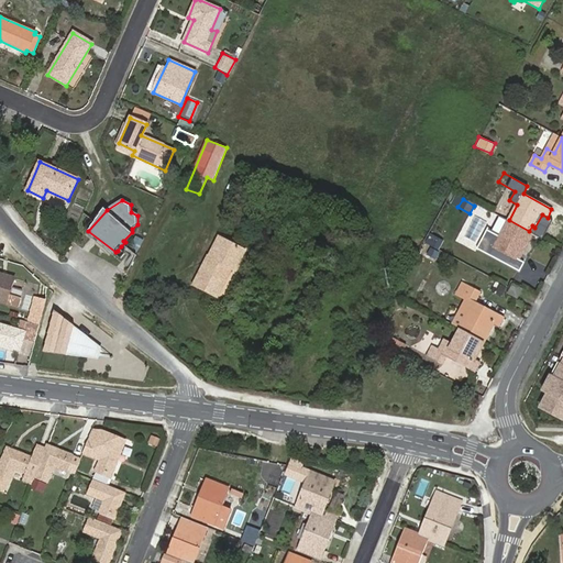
[(526,236),(529,231),(509,220),(500,236),(493,232),(488,242),(482,239),(477,247),(492,255),(496,247),(523,262),(528,254),(522,252),(529,239),(526,236)]
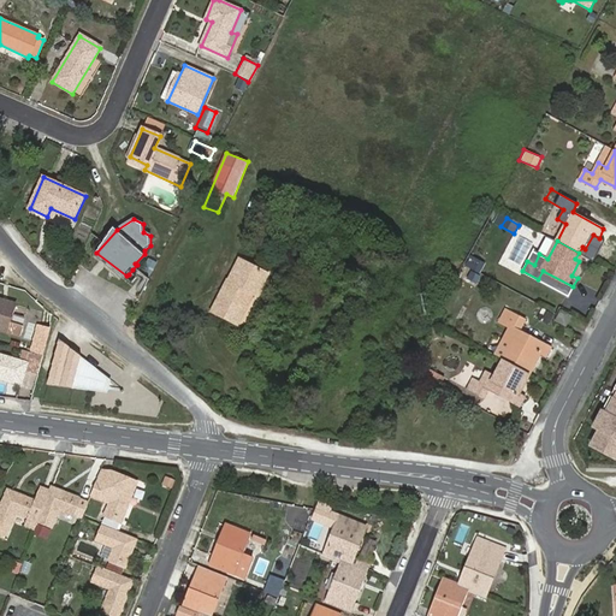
[(463,266),(479,273),(484,262),(469,256),(463,266)]
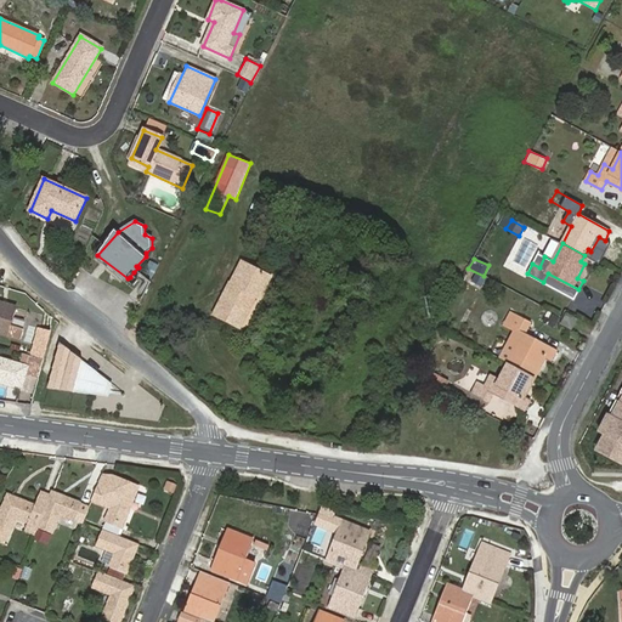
[(261,298),(271,277),(242,261),(231,283),(236,286),(226,304),(221,300),(214,314),(241,327),(256,297),(261,298)]
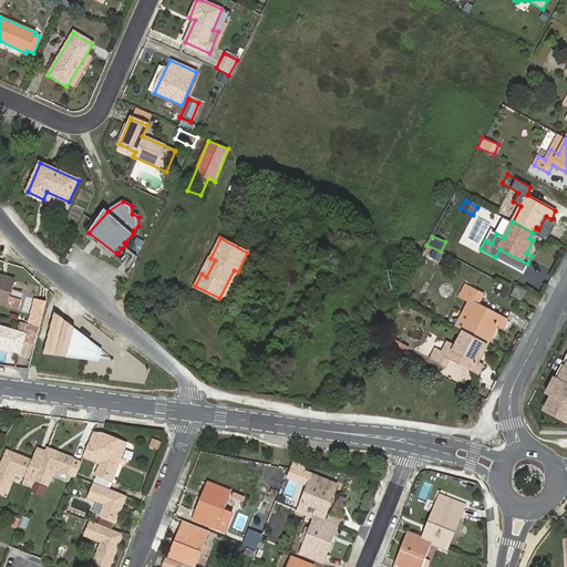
[(430,248),(426,256),(437,260),(441,254),(430,248)]
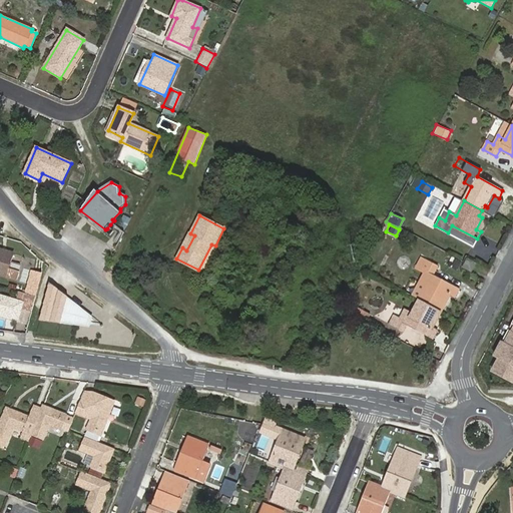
[(14,253),(0,248),(0,275),(17,280),(19,272),(9,269),(14,253)]
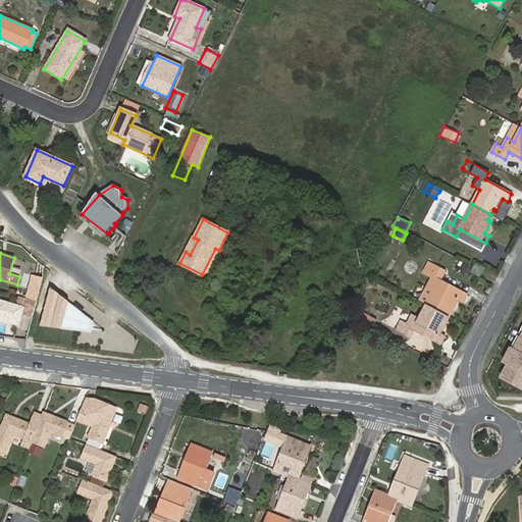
[(464,274),(467,265),(457,261),(454,270),(464,274)]
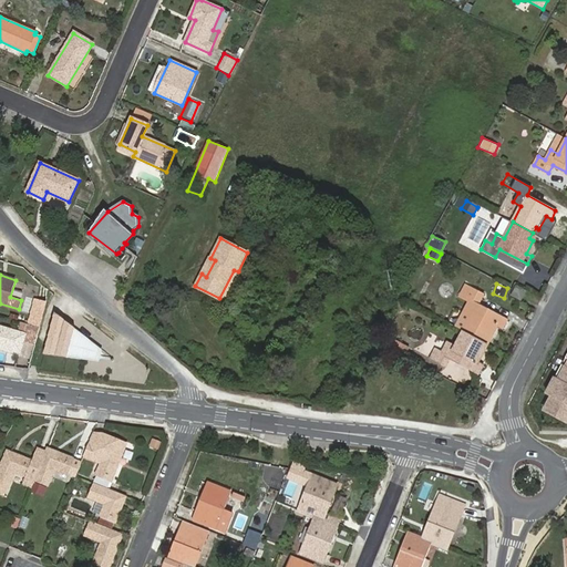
[(522,301),(527,291),(516,286),(511,296),(522,301)]
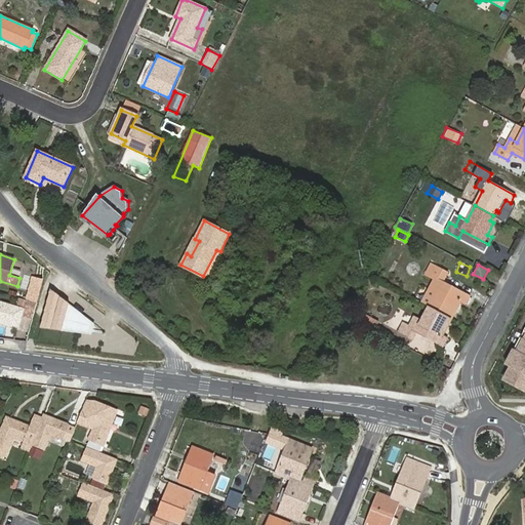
[(428,275),(435,279),(422,303),(430,307),(448,316),(450,311),(453,313),(459,300),(466,304),(469,296),(442,281),(446,274),(433,267),(428,275)]
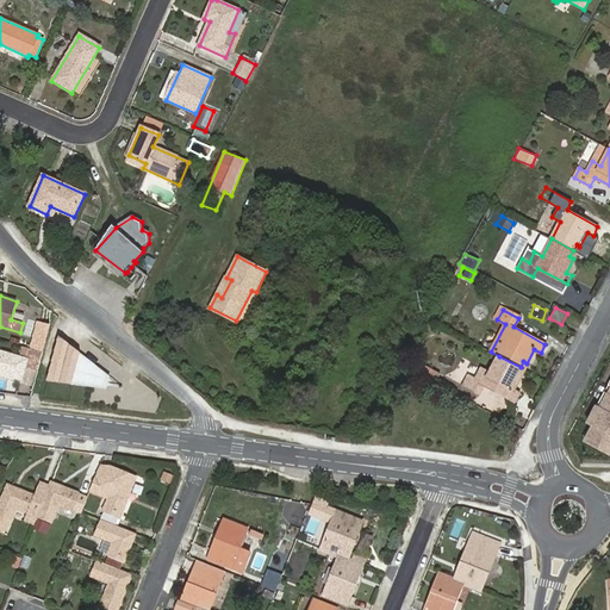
[(26,319),(23,335),(30,337),(35,321),(26,319)]
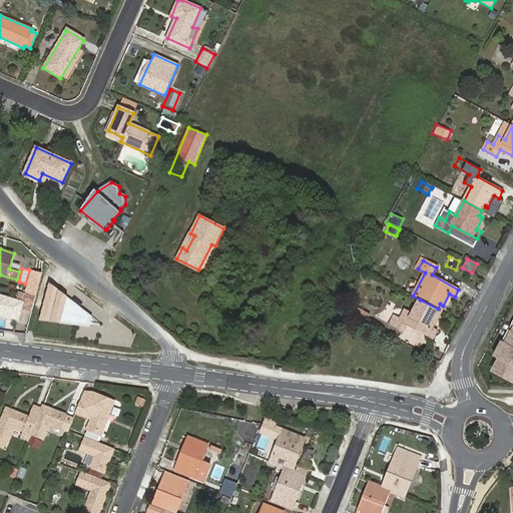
[(35,295),(40,273),(31,270),(25,292),(35,295)]
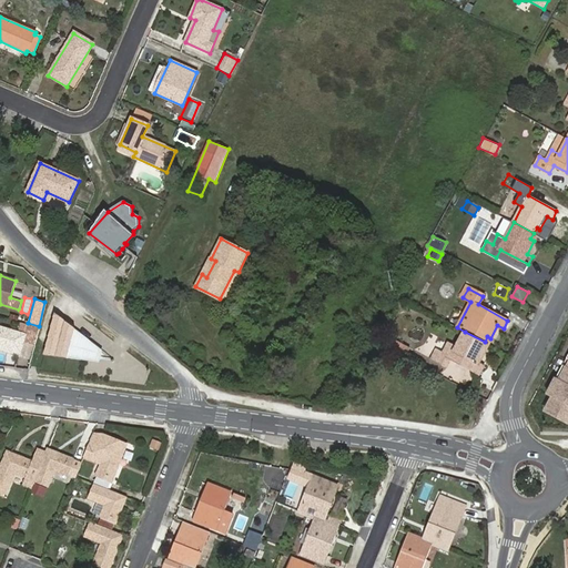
[(43,355),(67,358),(68,356),(98,361),(101,351),(74,331),(75,328),(54,313),(43,355)]
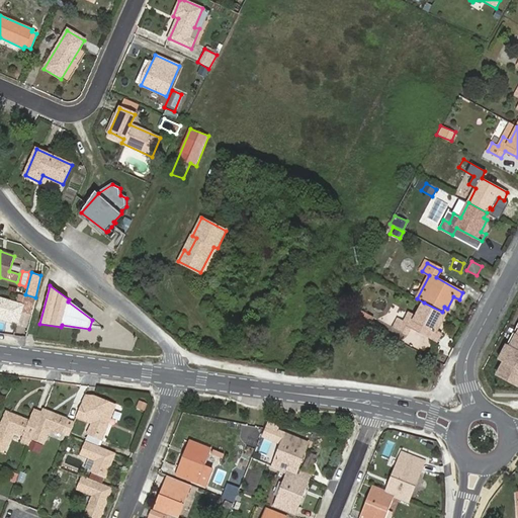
[(24,313),(31,315),(35,297),(25,294),(23,301),(27,303),(24,313)]
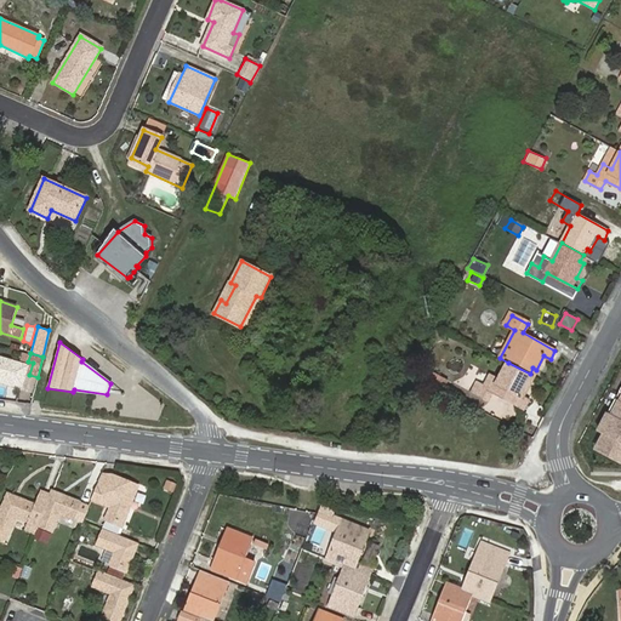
[(0,379),(23,386),(29,366),(0,357),(0,379)]
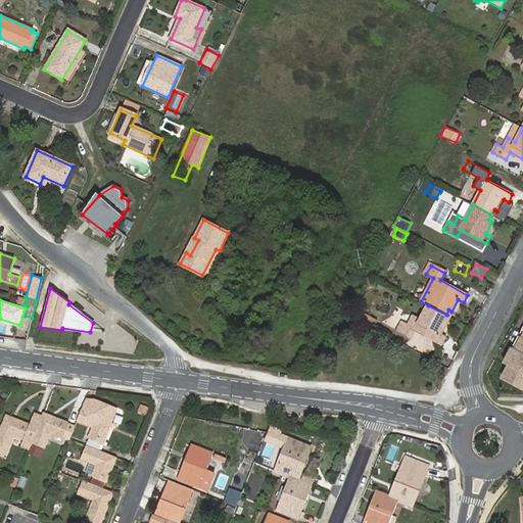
[(446,315),(428,305),(420,320),(413,316),(408,325),(402,322),(397,331),(412,338),(416,330),(441,343),(445,337),(439,334),(446,322),(443,320),(446,315)]
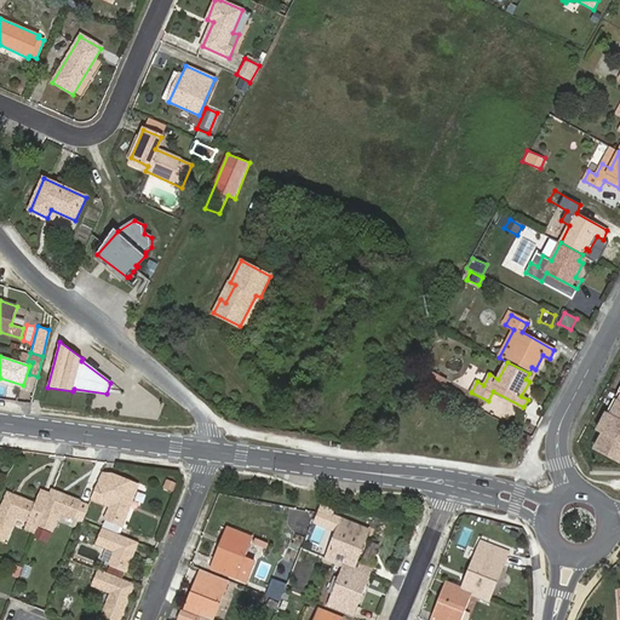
[(619,395),(618,401),(615,400),(608,414),(604,412),(595,431),(601,434),(593,449),(619,463),(619,395)]
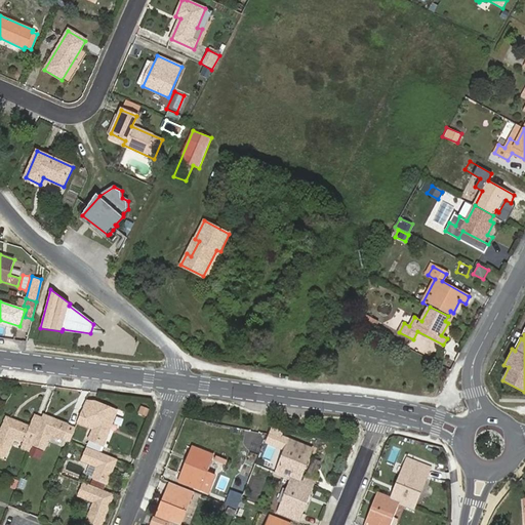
[(98,453),(117,411),(95,402),(86,401),(77,422),(93,429),(88,440),(89,441),(86,448),(87,449),(91,451),(98,453)]
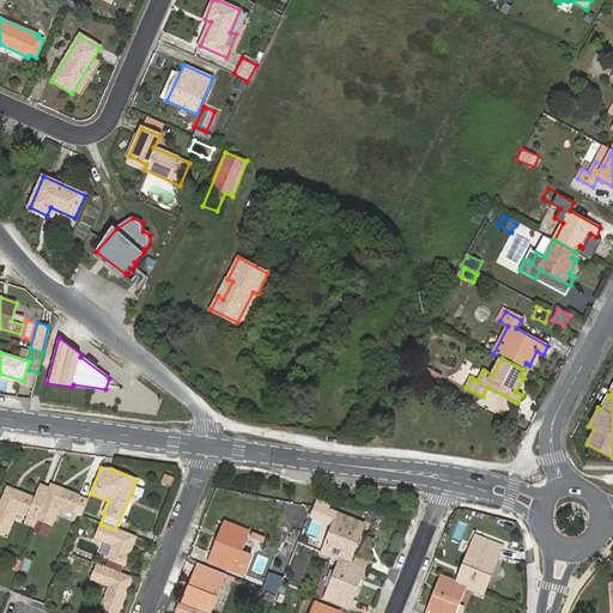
[(165,475),(163,481),(171,485),(174,478),(165,475)]
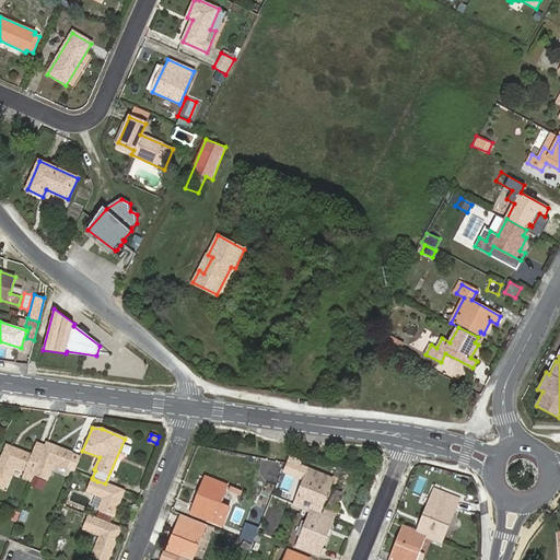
[(37,443),(33,455),(7,445),(0,461),(0,488),(4,490),(14,466),(27,470),(24,478),(33,481),(35,475),(39,463),(46,446),(37,443)]
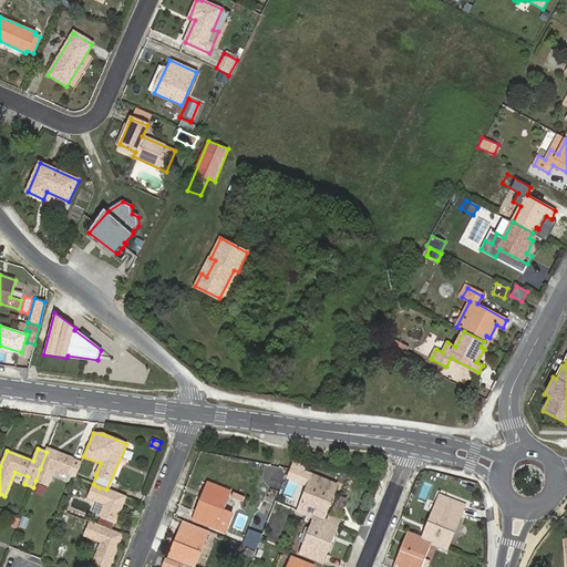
[(75,477),(81,462),(48,449),(47,452),(40,468),(35,481),(49,485),(55,468),(75,477)]
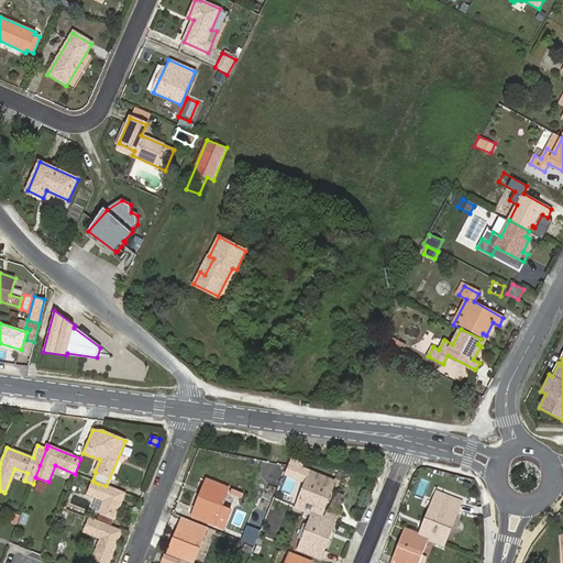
[(293,459),(290,465),(301,470),(304,463),(293,459)]
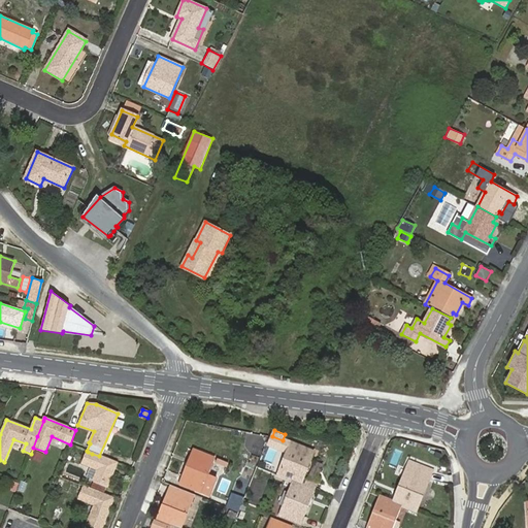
[(301,485),(315,452),(292,441),(277,475),(294,482),(301,485)]
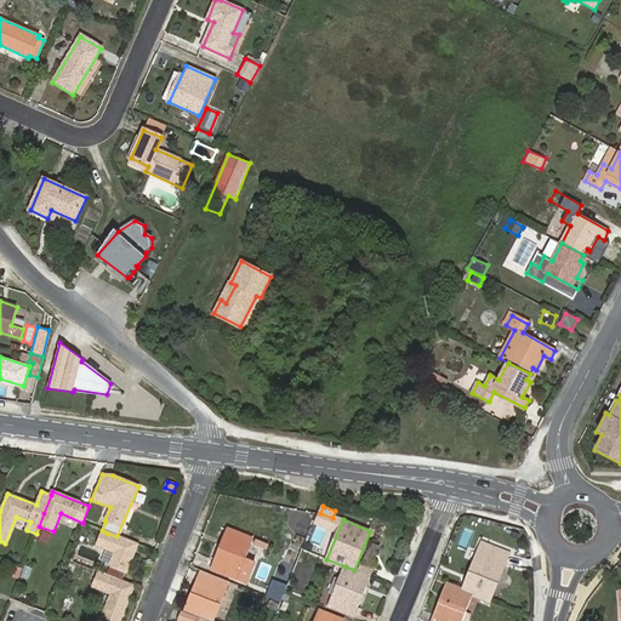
[(255,537),(227,527),(211,570),(238,580),(255,537)]
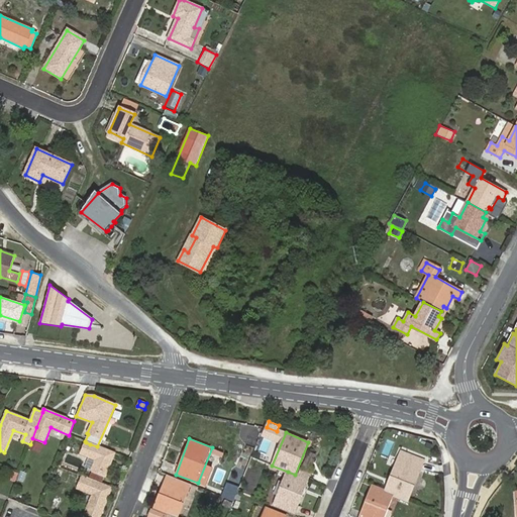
[(29,448),(36,450),(38,444),(32,441),(29,448)]
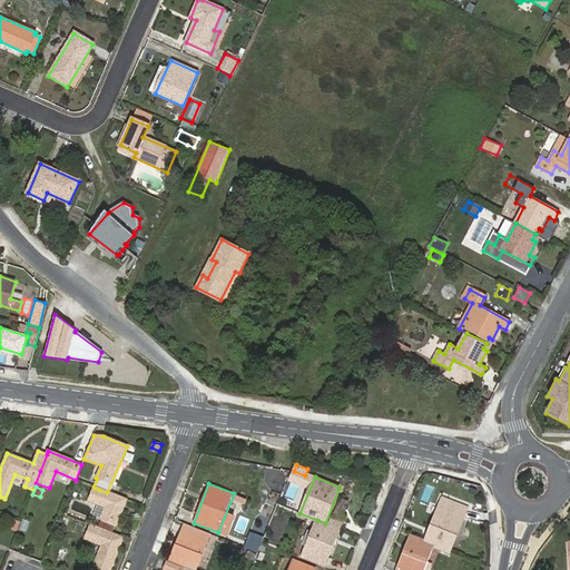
[(112,533),(126,500),(107,492),(99,490),(95,488),(90,500),(98,503),(94,514),(101,518),(98,528),(112,533)]
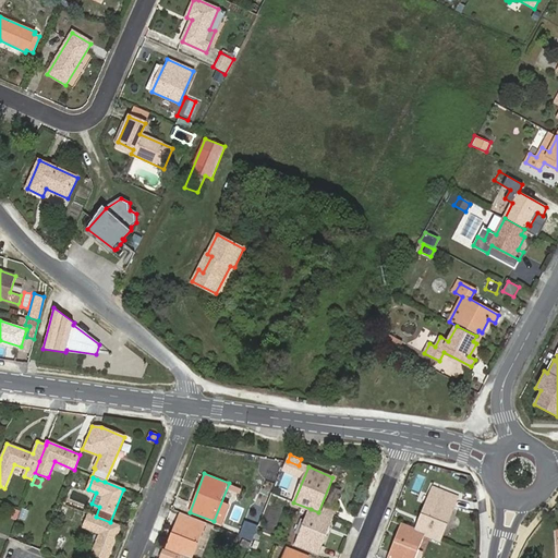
[(440,540),(457,496),(433,487),(416,531),(424,534),(440,540)]
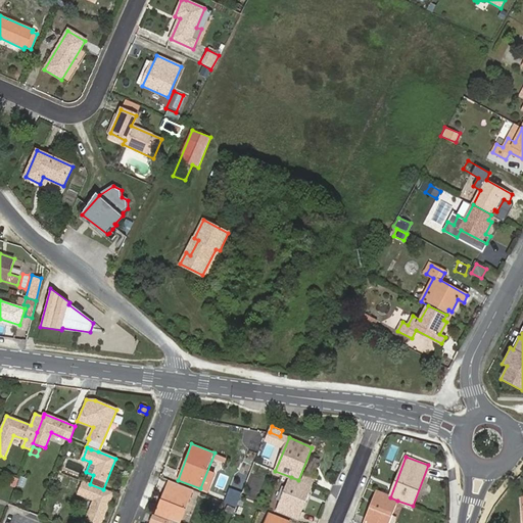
[(14,488),(17,478),(9,476),(6,485),(14,488)]
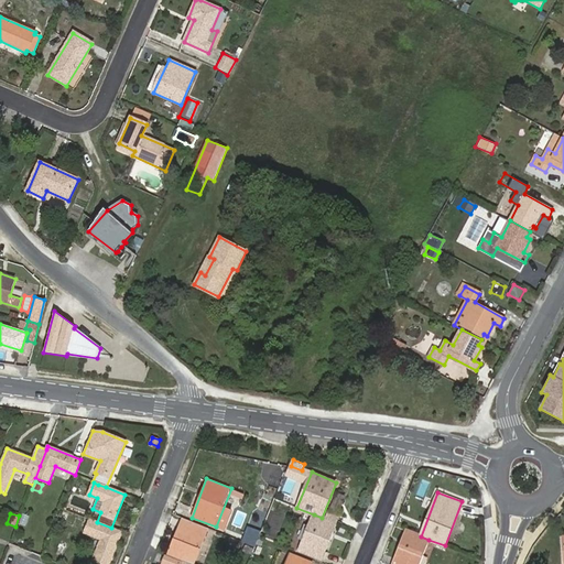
[(336,523),(338,517),(328,513),(326,519),(336,523)]
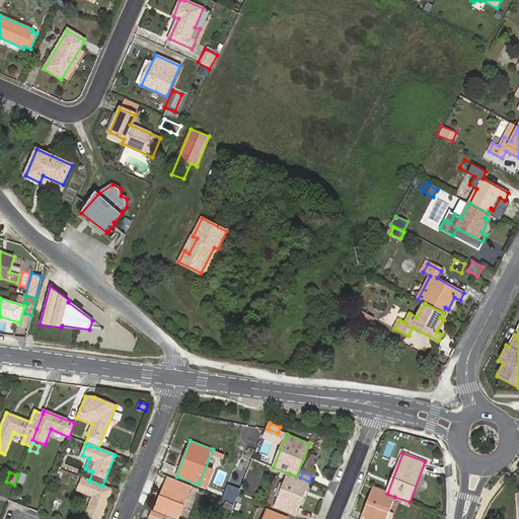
[(309,482),(300,477),(296,476),(289,473),(276,506),(296,514),(309,482)]
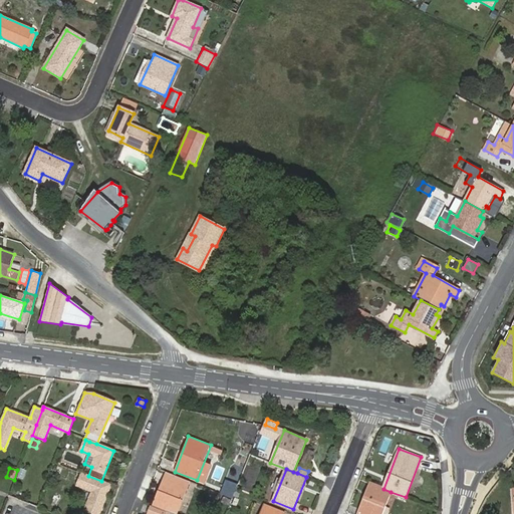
[(172,513),(176,513),(189,482),(167,473),(154,506),(168,512),(172,513)]
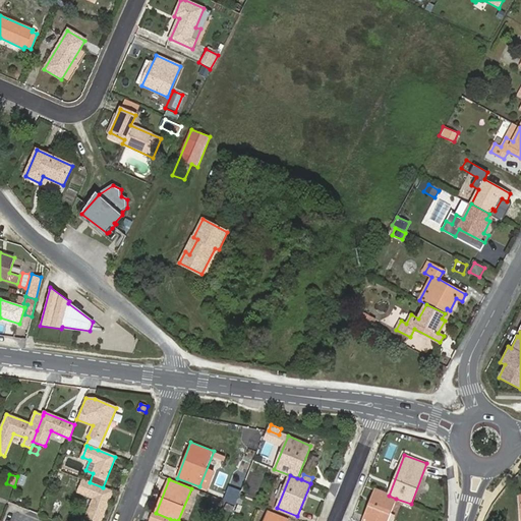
[(100,520),(112,491),(103,487),(90,482),(83,480),(78,491),(94,498),(87,516),(82,515),(79,520),(100,520)]
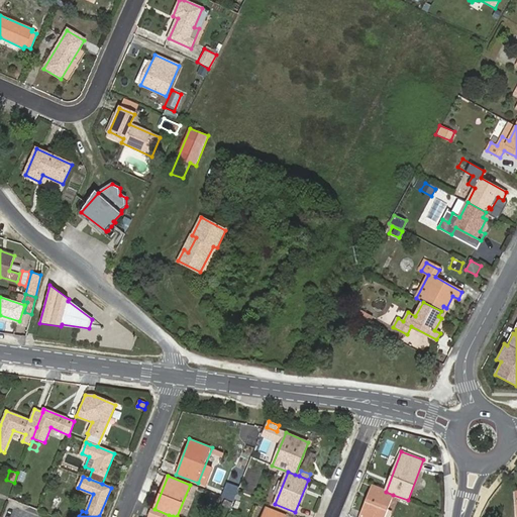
[(384,516),(393,495),(386,492),(373,487),(359,516),(384,516)]
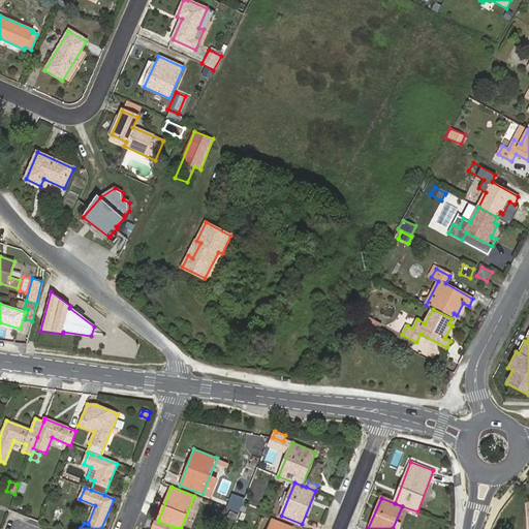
[(292,528),(293,528),(273,520),(268,528),(292,528)]
